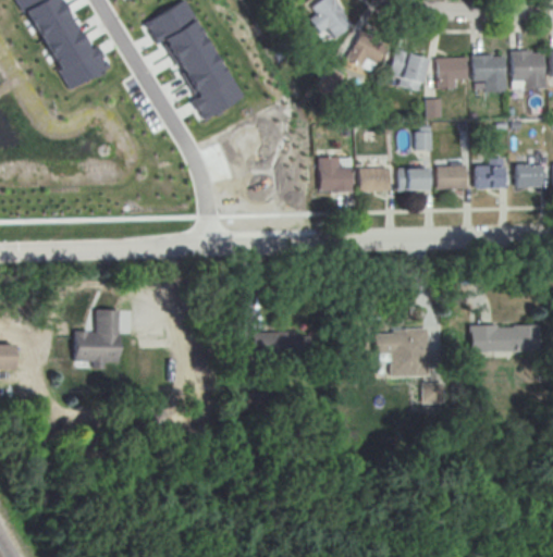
[(16,0),(71,89),(110,65),(98,46),(91,50),(89,47),(91,45),(78,23),(76,25),(72,17),(75,15),(64,0),(16,0)]
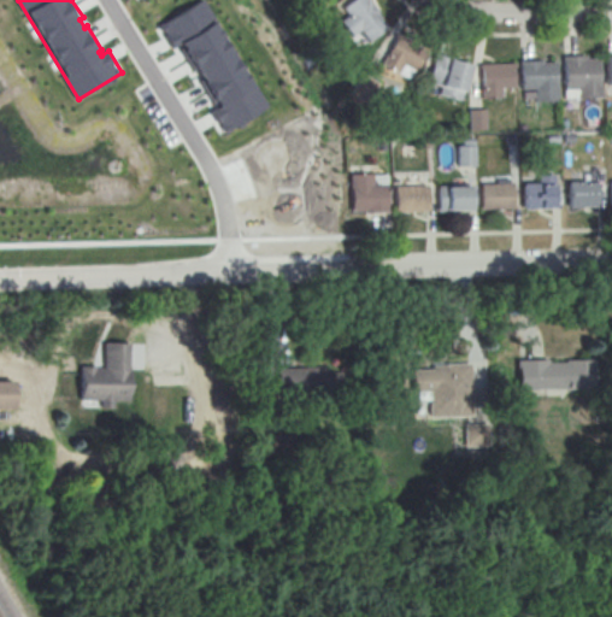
[(201,0),(207,0),(219,21),(216,22),(254,84),(257,83),(270,105),(228,131),(215,111),(223,106),(219,101),(217,104),(202,80),(205,78),(200,70),(196,72),(182,47),(184,46),(183,43),(175,48),(160,25),(201,0)]
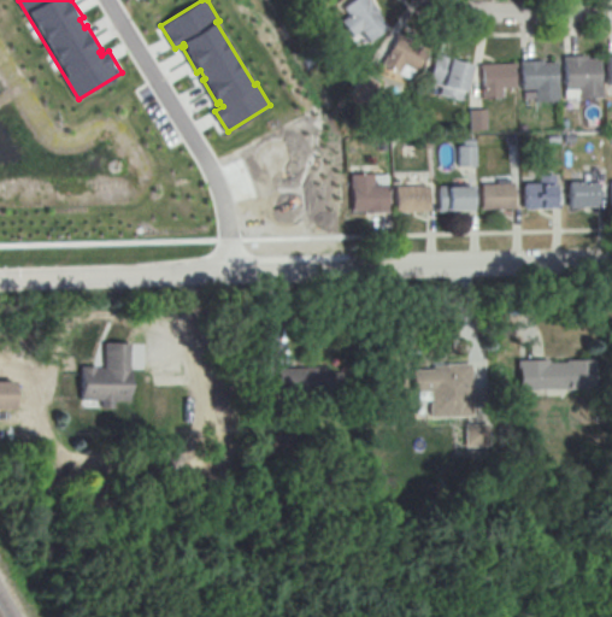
[(355,0),(345,9),(370,42),(388,28),(366,0),(355,0)]
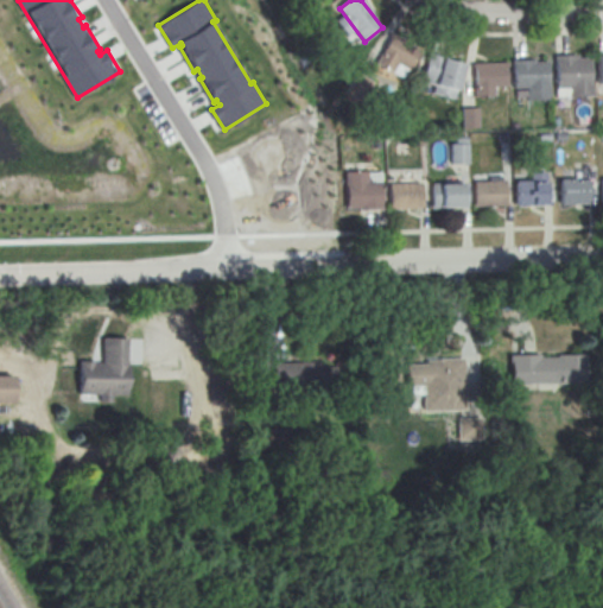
[(394,36),(423,51),(406,80),(378,64),(394,36)]
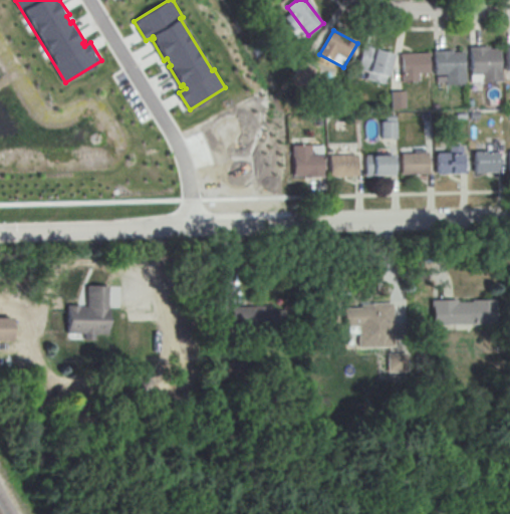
[(364,45),(395,53),(386,85),(367,80),(372,60),(361,57),(364,45)]
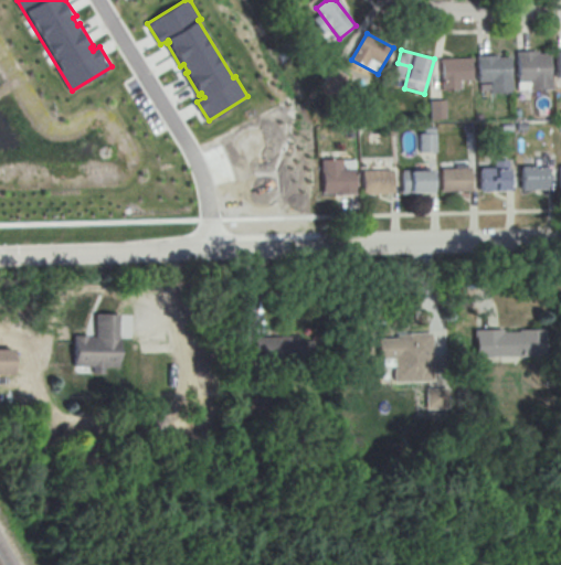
[(520,51),(521,77),(533,77),(533,89),(553,89),(553,53),(540,53),(540,51),(520,51)]
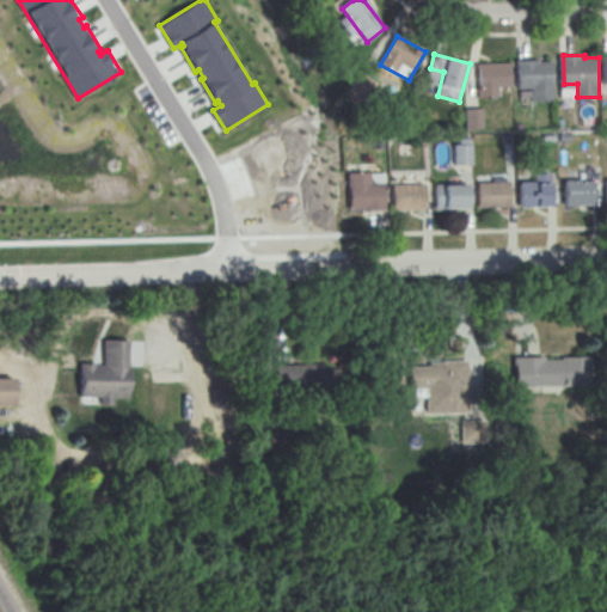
[(520,59),(521,87),(534,87),(534,101),(557,101),(556,61),(541,61),(541,59),(520,59)]
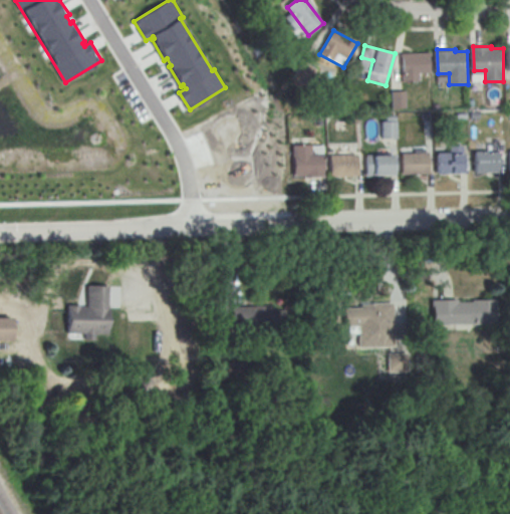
[(432,52),(405,52),(405,81),(422,81),(422,71),(432,71),(432,52)]
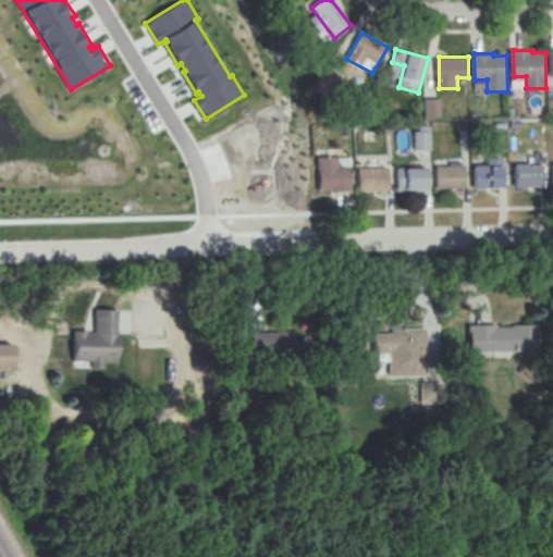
[(427,98),(442,98),(442,116),(427,116),(427,98)]
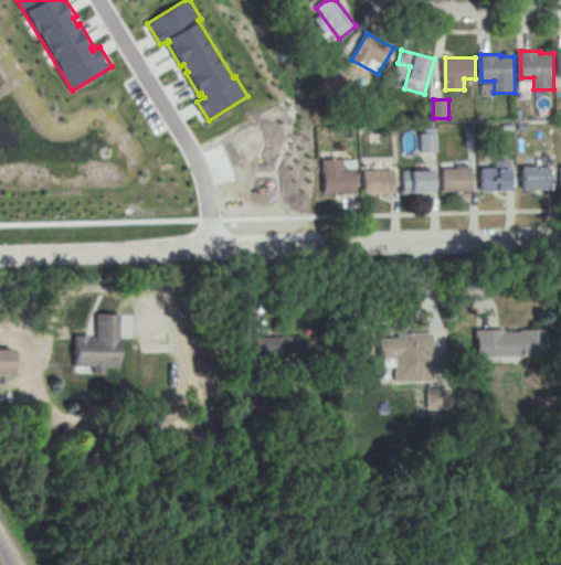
[(422,132),(437,132),(438,151),(423,152),(422,132)]
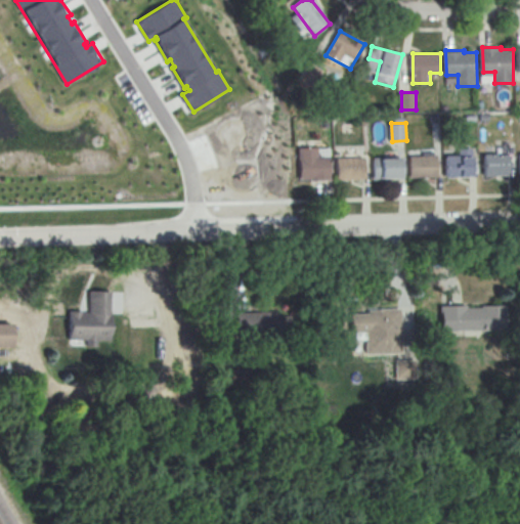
[(299,147),(317,146),(318,156),(330,156),(330,178),(300,178),(299,147)]
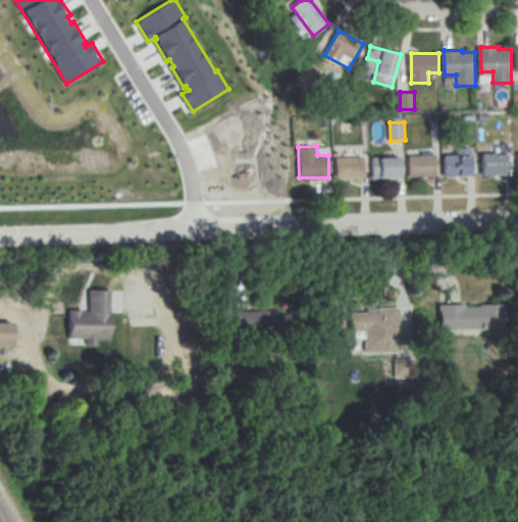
[(480,155),(508,154),(509,174),(481,175),(480,155)]
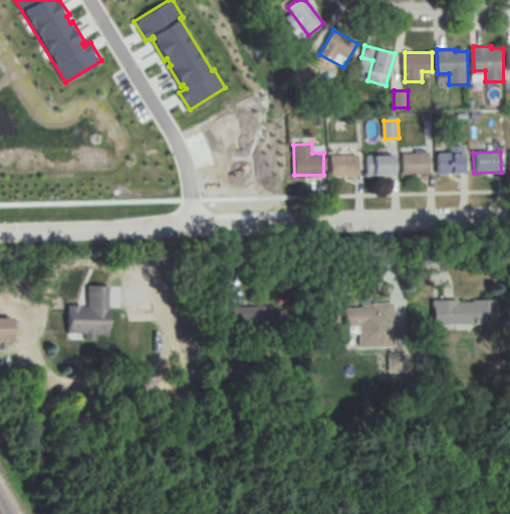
[(403,154),(431,153),(431,173),(404,174),(403,154)]
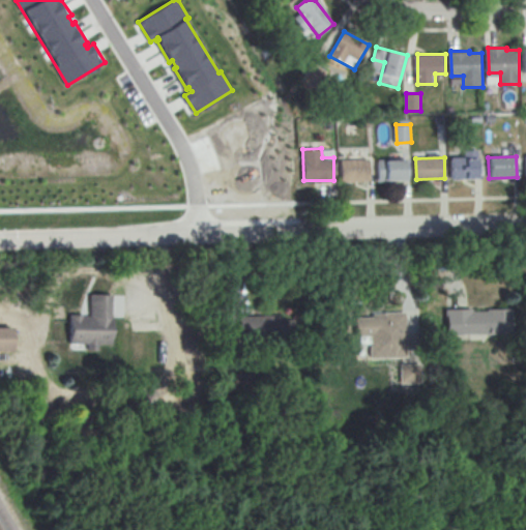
[(450,158),(479,157),(479,178),(451,179),(450,158)]
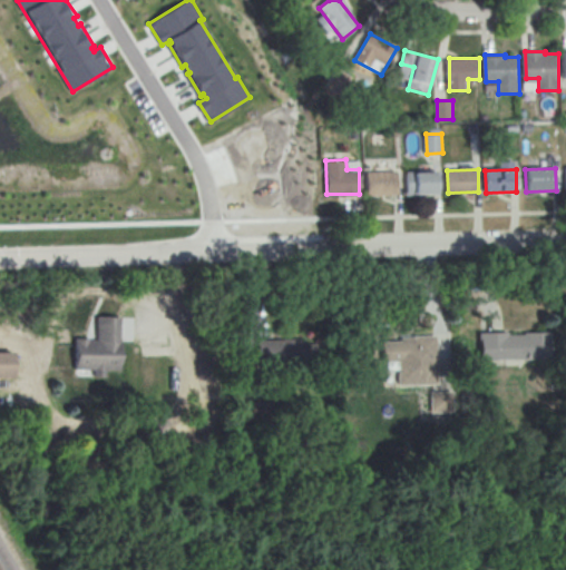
[(367,173),(398,172),(398,194),(368,195),(367,173)]
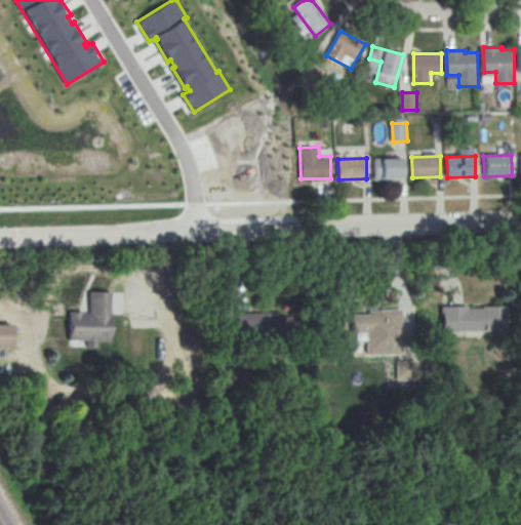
[(374,159),(402,158),(403,178),(375,179),(374,159)]
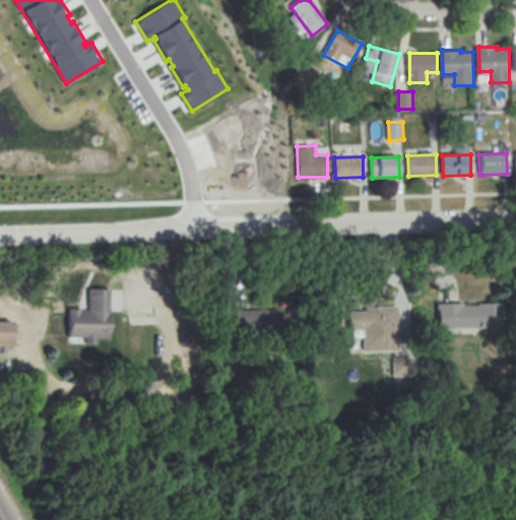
[(112,290),(112,338),(99,338),(99,344),(87,344),(87,338),(71,337),(71,310),(91,311),(91,290),(112,290)]
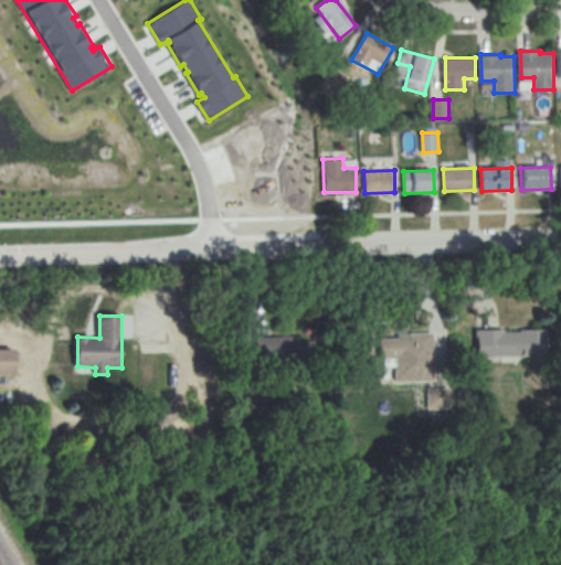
[(477,330),(477,359),(548,358),(548,330),(521,330),(521,332),(503,333),(503,330),(490,330),(477,330)]
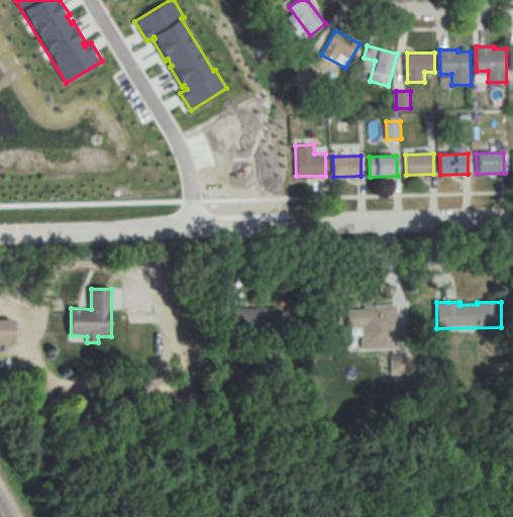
[(396,306),(398,348),(362,350),(362,336),(351,337),(351,329),(346,329),(345,311),(365,310),(365,307),(396,306)]
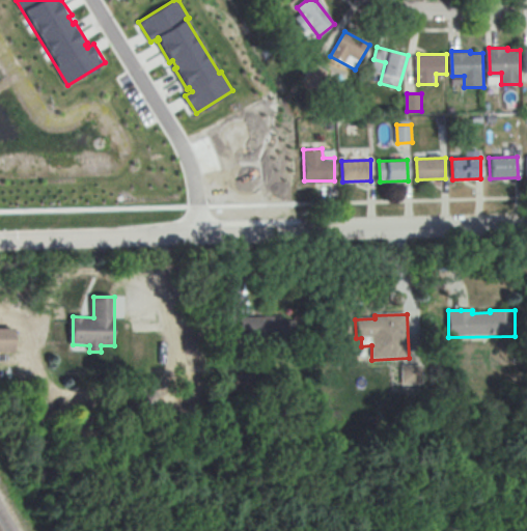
[(241,317),(281,316),(281,320),(299,320),(300,343),(266,344),(266,330),(242,331),(241,317)]
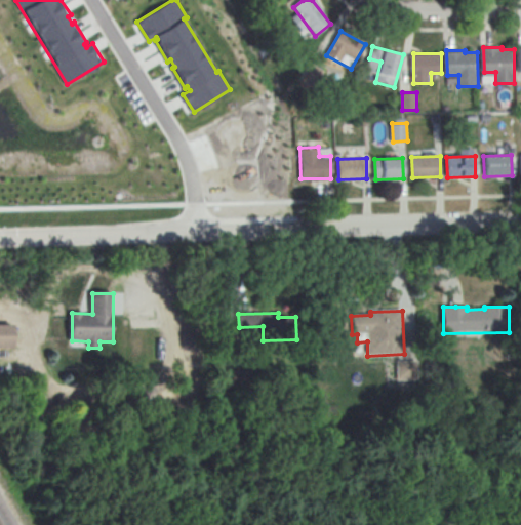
[(0,325),(13,325),(13,348),(0,348),(0,325)]
